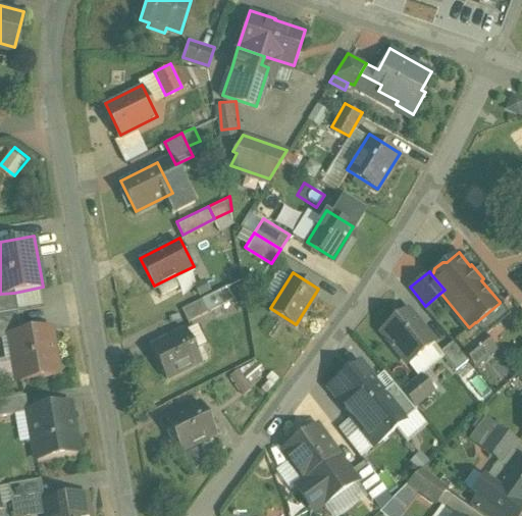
[(174,275),(158,284),(162,292),(178,284),(174,275)]
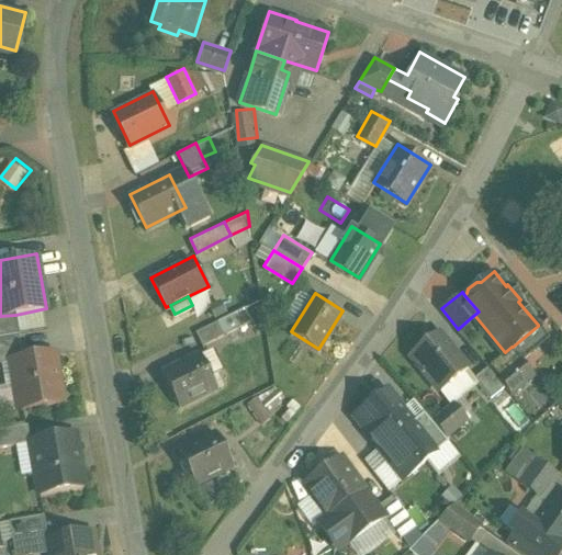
[(240,307),(229,313),(236,326),(247,320),(240,307)]
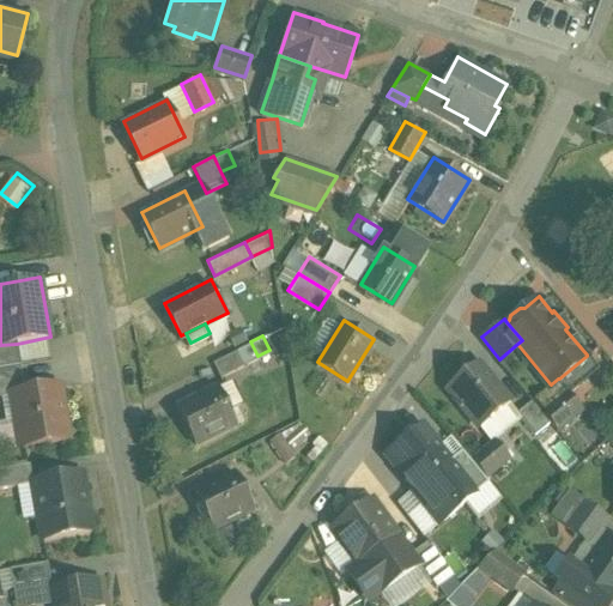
[(250,341),(235,349),(242,363),(258,356),(250,341)]
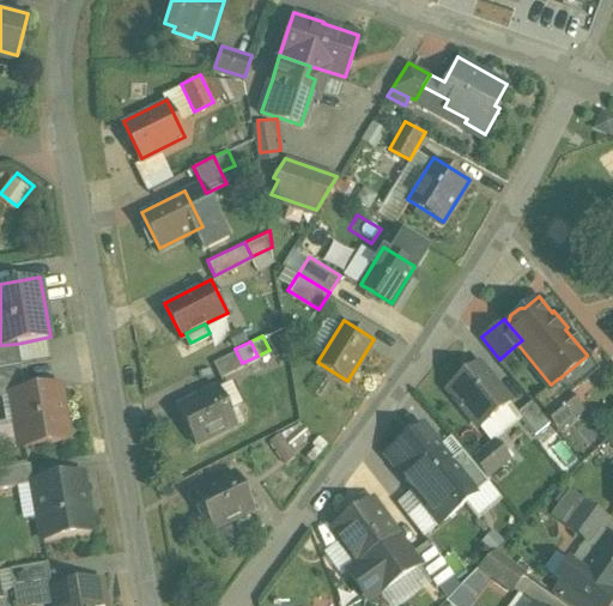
[(0,363),(19,359),(17,344),(0,345),(0,363)]
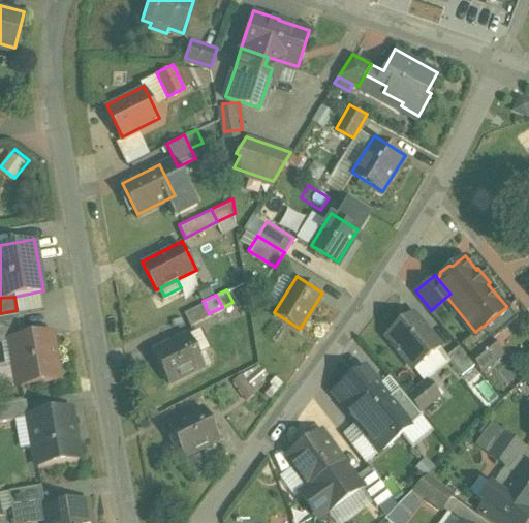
[(203,301),(184,310),(190,322),(209,313),(203,301)]
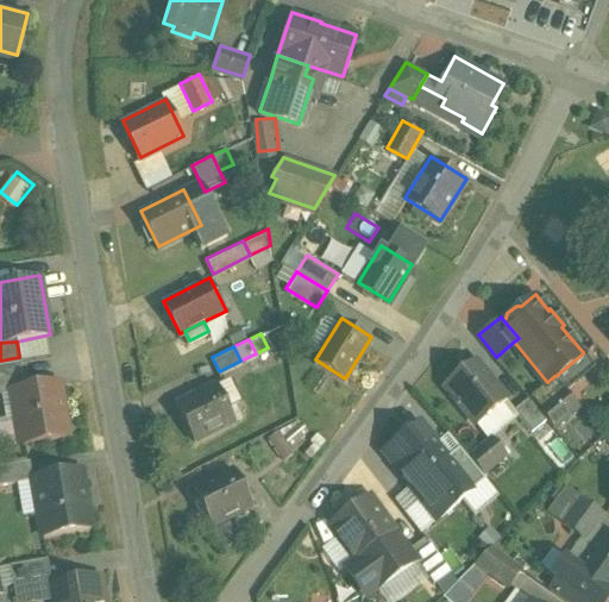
[(19,357),(0,361),(0,389),(8,388),(24,386),(19,357)]
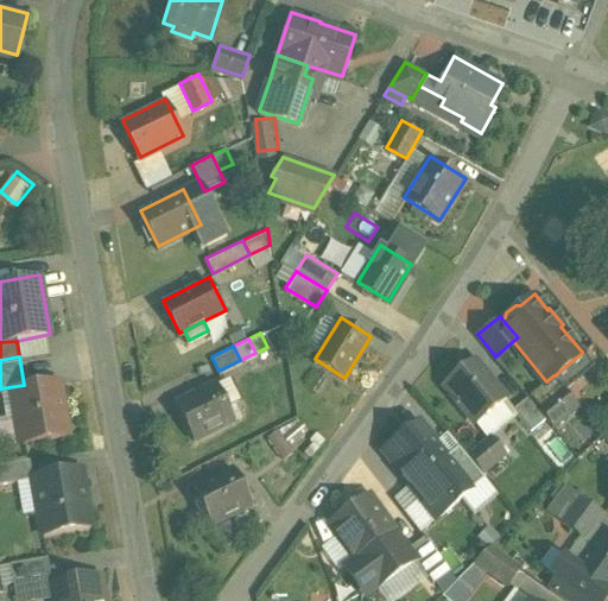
[(507,397),(475,356),(443,383),(476,422),(505,398),(507,397)]
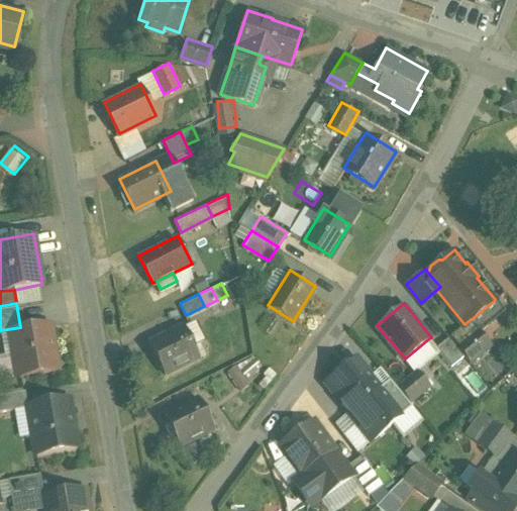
[(471,319),(464,324),(463,323),(449,335),(470,361),(491,343),(480,329),(472,319),(471,319)]
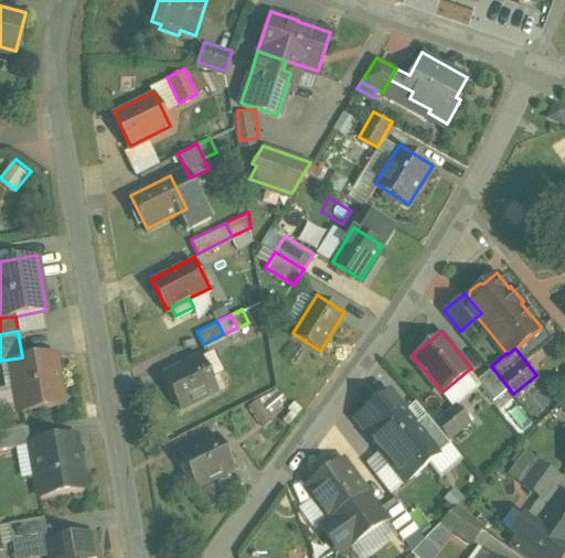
[(220,371),(210,350),(202,353),(212,375),(220,371)]
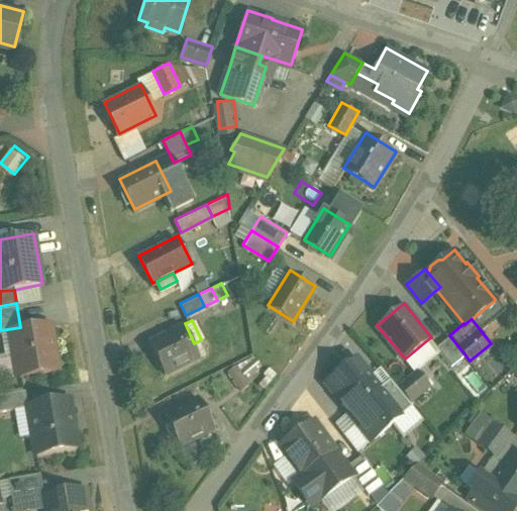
[(0,374),(55,367),(48,323),(20,327),(7,329),(9,344),(0,345),(0,374)]
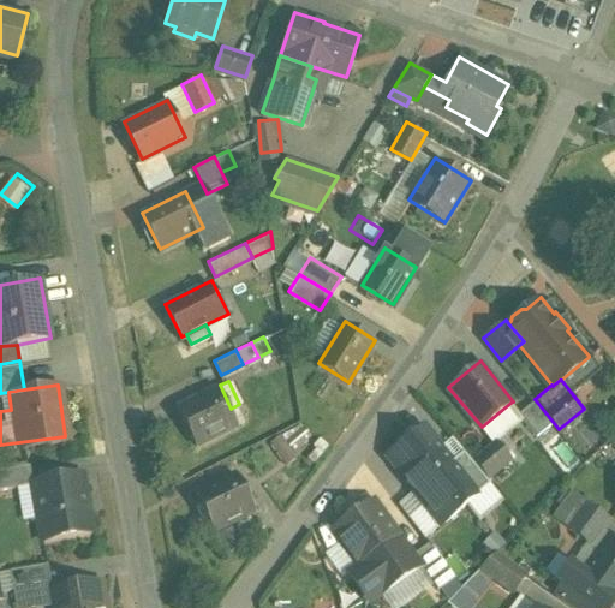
[(219,385),(178,405),(197,442),(238,423),(231,409),(220,385),(219,385)]
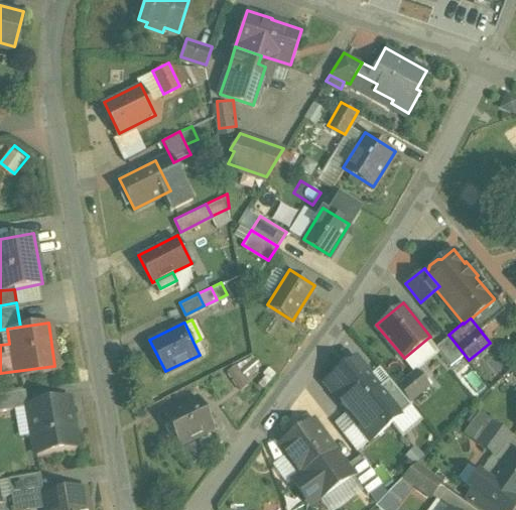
[(447,335),(435,345),(450,364),(463,354),(447,335)]
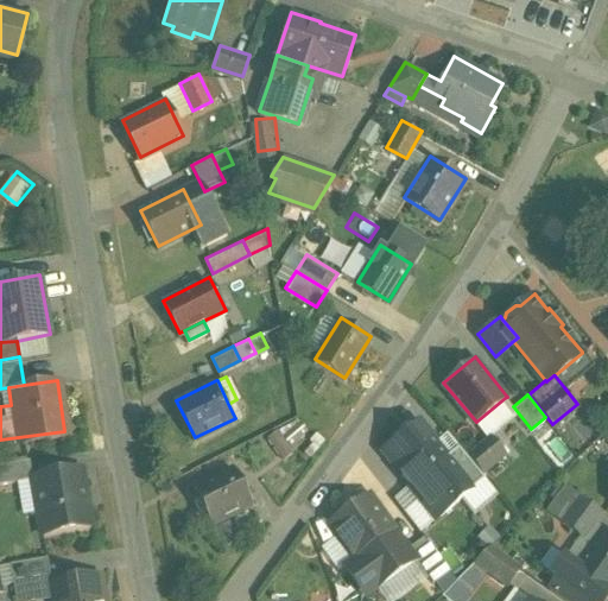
[(417,419),(381,448),(411,484),(407,486),(435,518),(483,478),(457,445),(447,454),(417,419)]
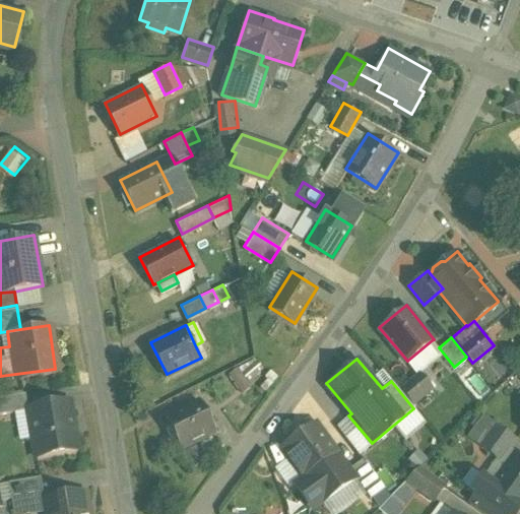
[(232,376),(248,389),(254,381),(238,368),(232,376)]
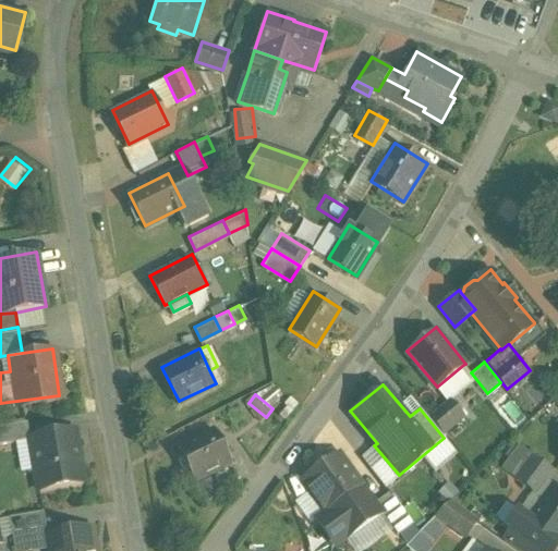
[(449,401),(429,416),(443,432),(464,414),(450,398),(449,401)]
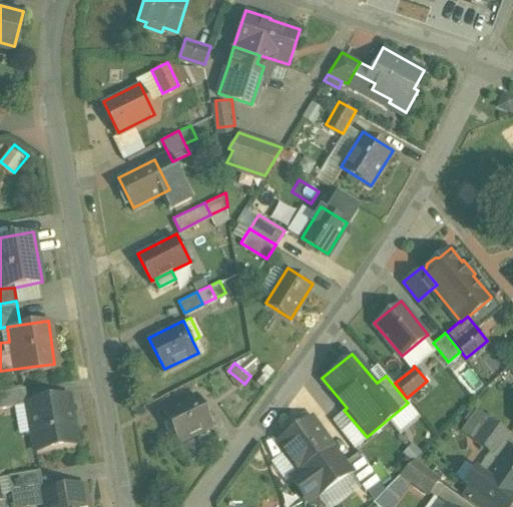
[(25,385),(0,388),(0,405),(28,401),(25,385)]
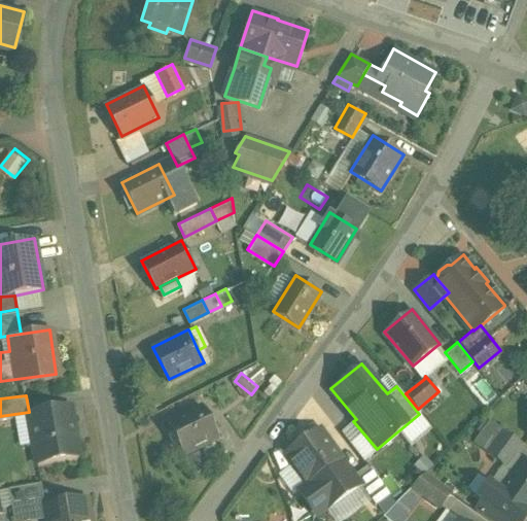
[(203,403),(168,420),(183,453),(218,436),(203,403)]
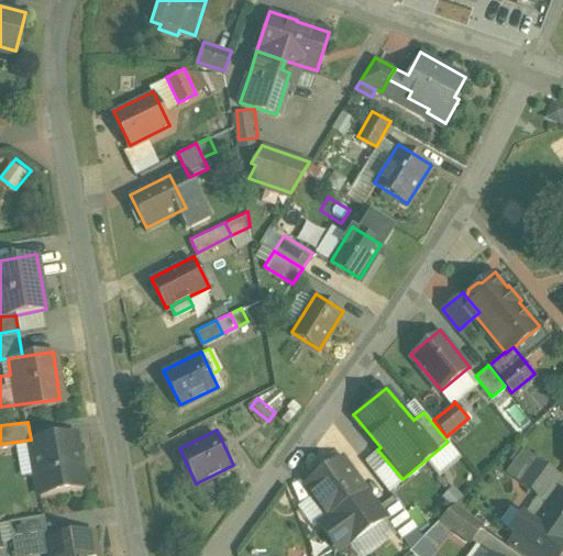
[(76,431),(35,437),(41,468),(35,469),(40,490),(85,482),(76,431)]
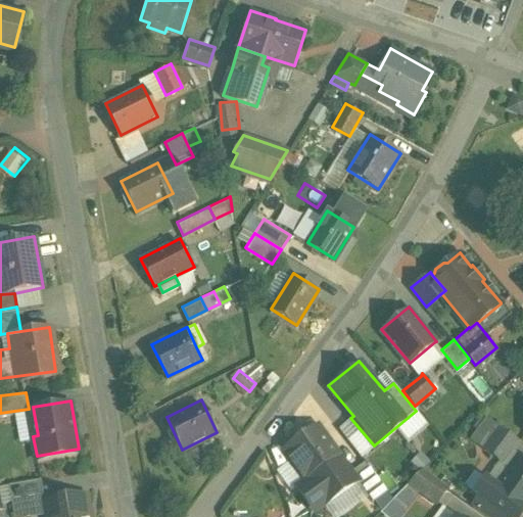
[(500,425),(486,415),(476,428),(489,437),(500,425)]
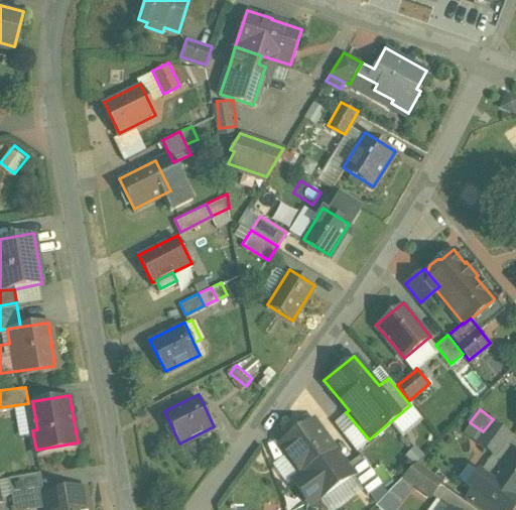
[(312,417),(287,436),(293,444),(285,451),(300,472),(296,475),(314,501),(353,473),(346,464),(312,417)]
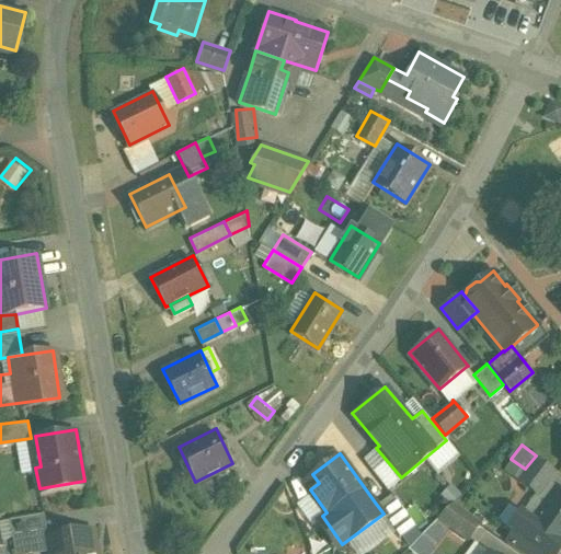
[(525,469),(518,479),(538,493),(538,494),(547,481),(556,470),(536,456),(525,469)]
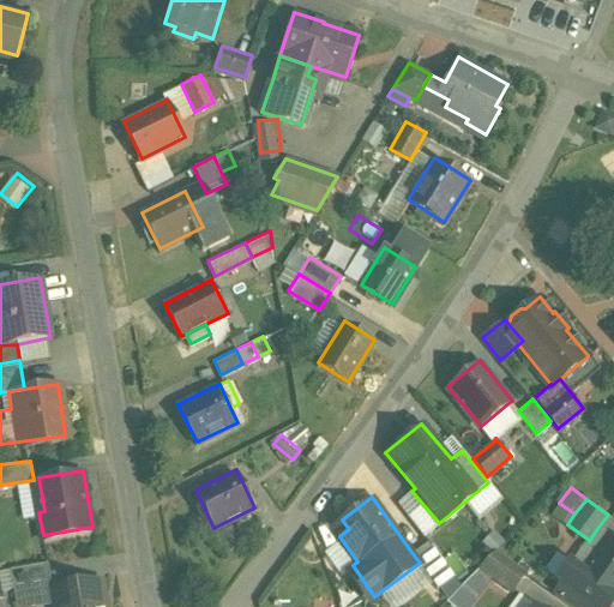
[(613,518),(608,515),(599,527),(613,538),(613,518)]
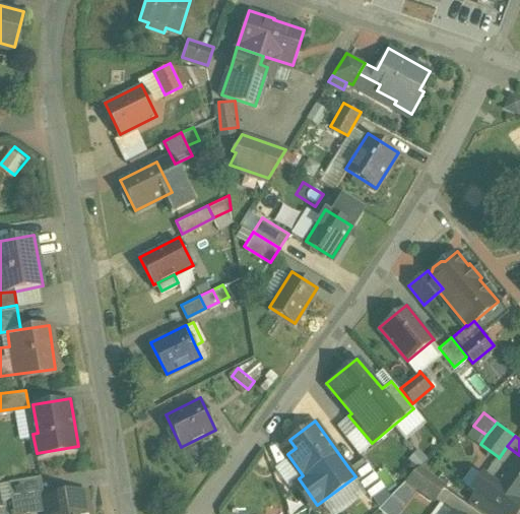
[(519,455),(507,446),(499,458),(499,457),(491,467),(519,490),(519,455)]
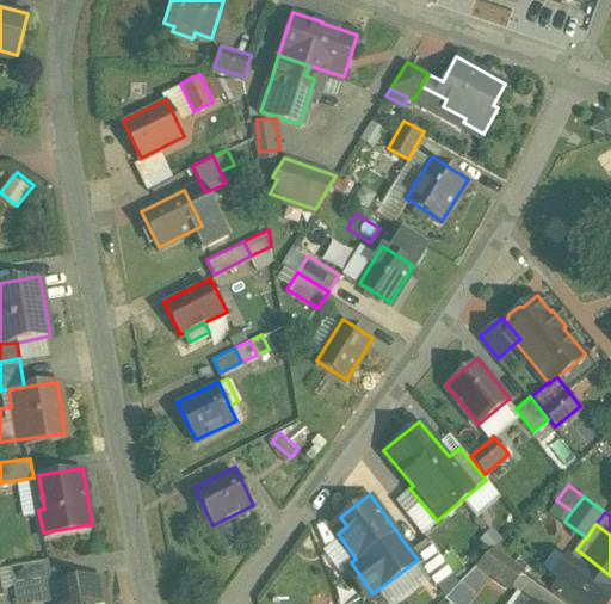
[(425,537),(409,549),(418,560),(434,584),(450,572),(425,537)]
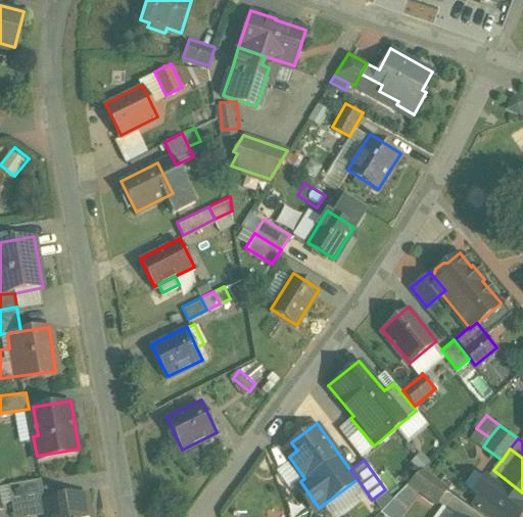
[(446,486),(421,469),(409,481),(436,501),(446,486)]
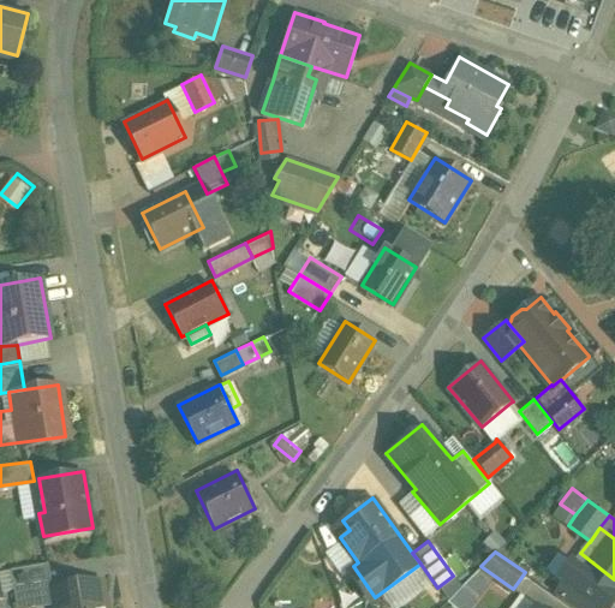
[(614,579),(580,553),(573,562),(571,560),(557,577),(565,582),(598,607),(608,607),(614,598),(614,579)]
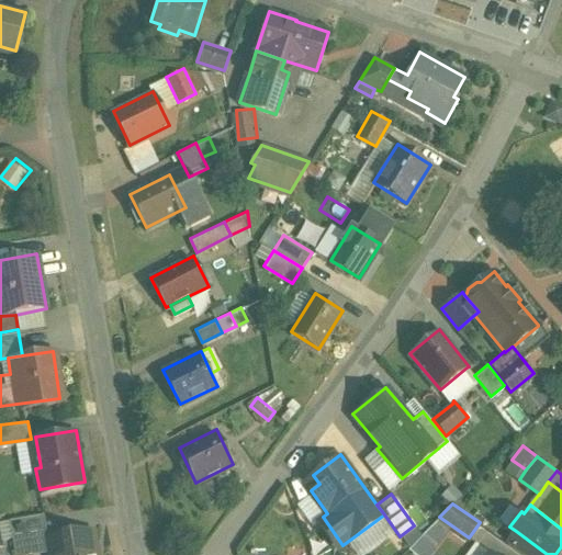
[(37,512),(9,517),(15,554),(31,552),(27,533),(41,531),(37,512)]
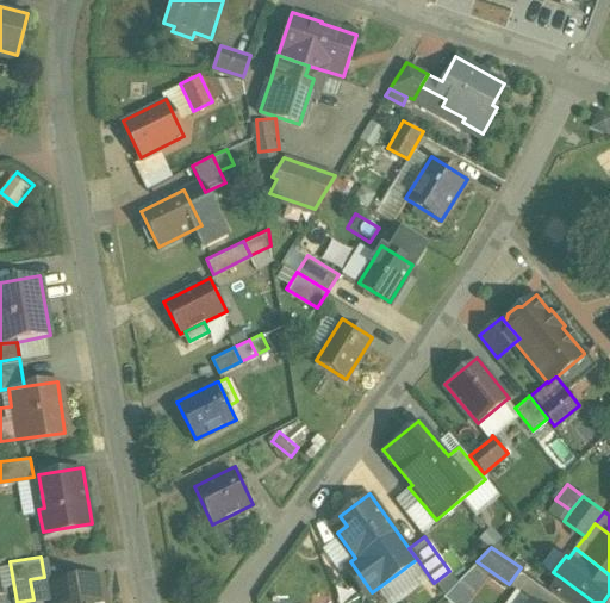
[(105,602),(101,574),(53,583),(55,602),(105,602)]
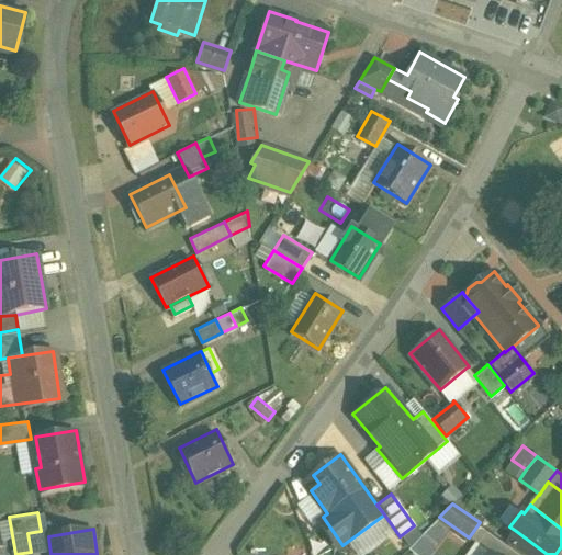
[(547,554),(516,531),(507,542),(525,554),(547,554)]
